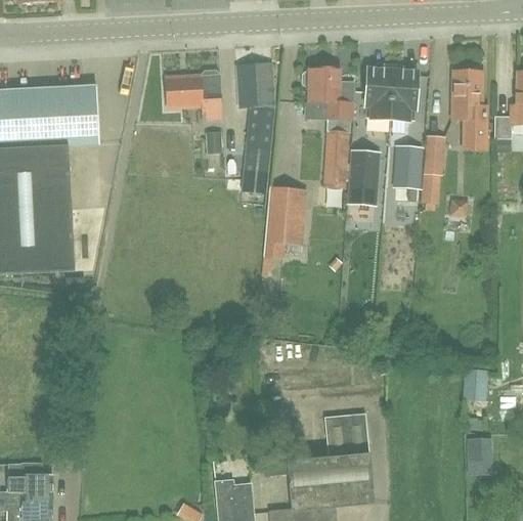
[(237,107),(250,106),(242,189),(265,192),(273,105),(270,61),(234,63),(237,107)]
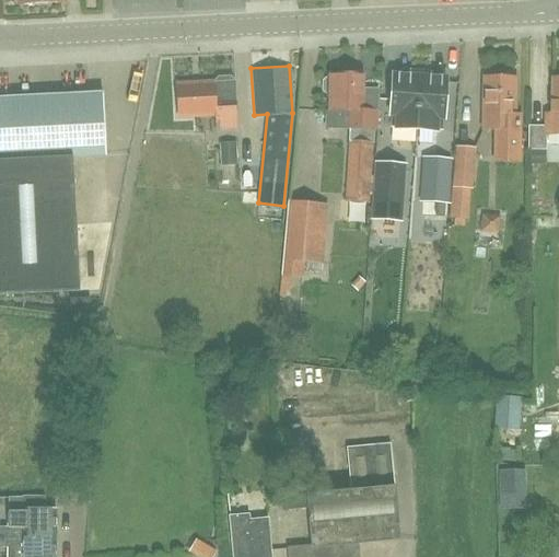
[(349,126),(372,126),(374,126),(375,109),(376,88),(362,88),(362,72),(334,71),(334,73),(327,72),(323,77),(323,86),(326,91),(326,93),(329,93),(329,109),(349,111),(349,126)]
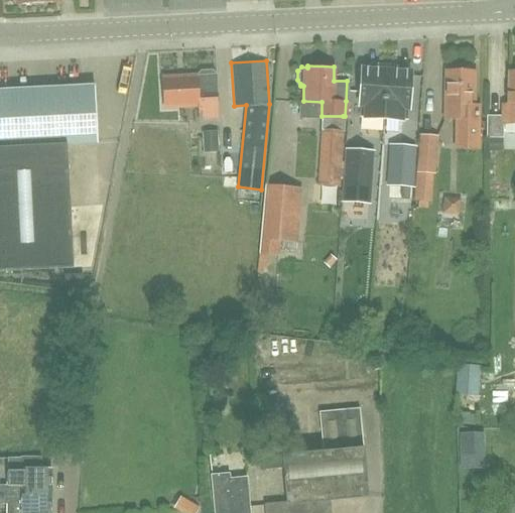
[(385,120),(387,68),(378,68),(378,72),(362,72),(362,108),(363,108),(363,120),(385,120)]
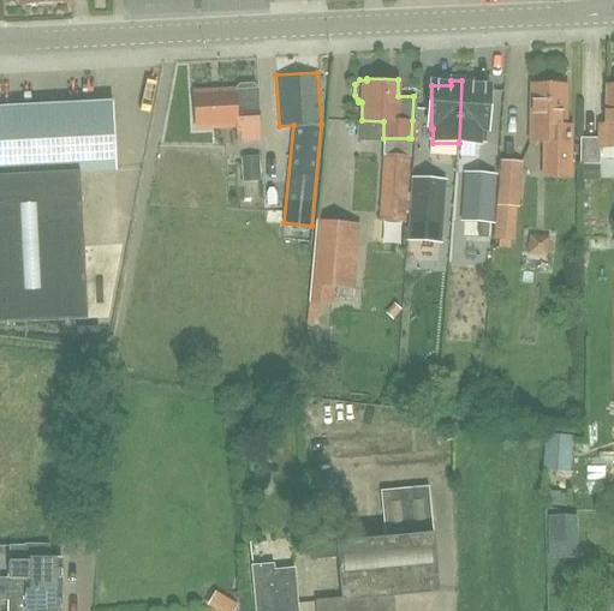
[(462,81),(459,143),(487,144),(487,130),(489,130),(489,87),(471,85),(472,81),(462,81)]
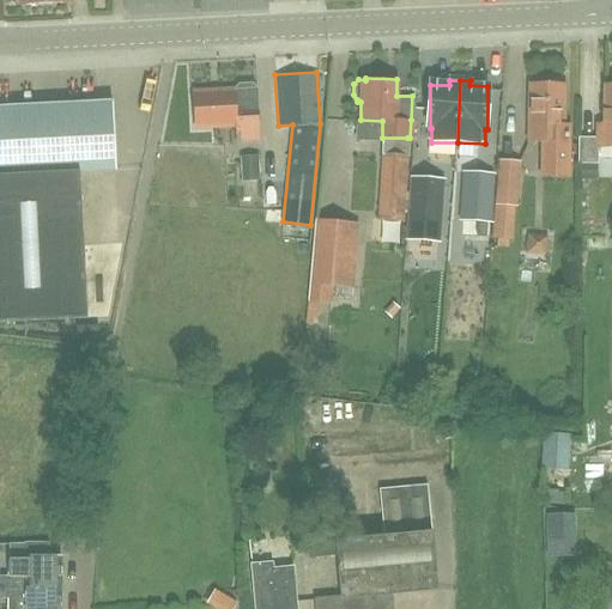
[(258,123),(256,87),(254,87),(254,85),(252,81),(238,83),(236,85),(236,89),(193,90),(194,125),(235,123),(235,125),(258,123)]
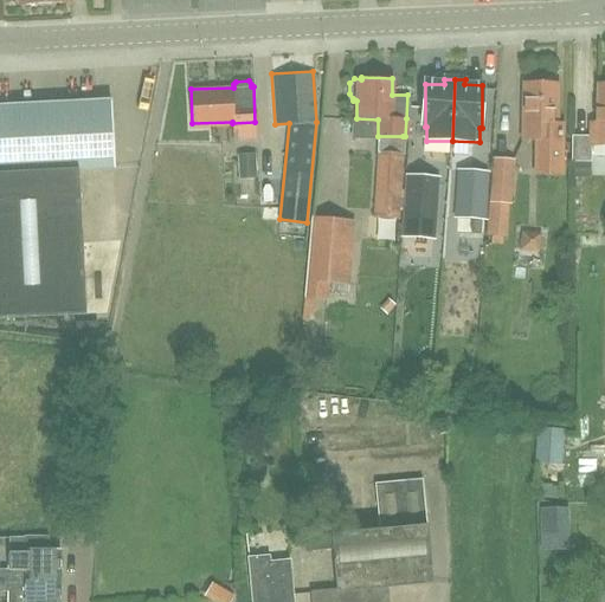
[(520,122),(520,138),(532,140),(532,173),(562,174),(564,121),(557,121),(557,82),(522,81),(522,122),(520,122)]
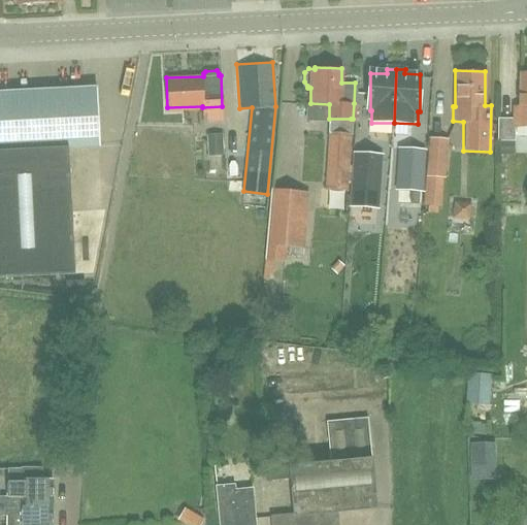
[(497,117),(497,138),(514,138),(514,126),(526,125),(526,72),(520,72),(519,106),(514,106),(514,117),(497,117)]
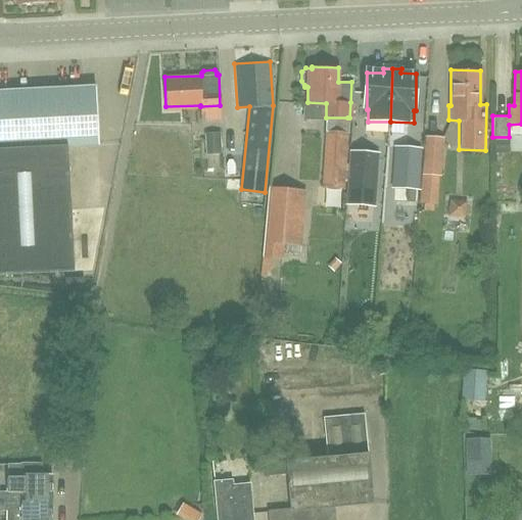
[(97,85),(0,90),(0,272),(77,268),(69,144),(100,143),(97,85)]
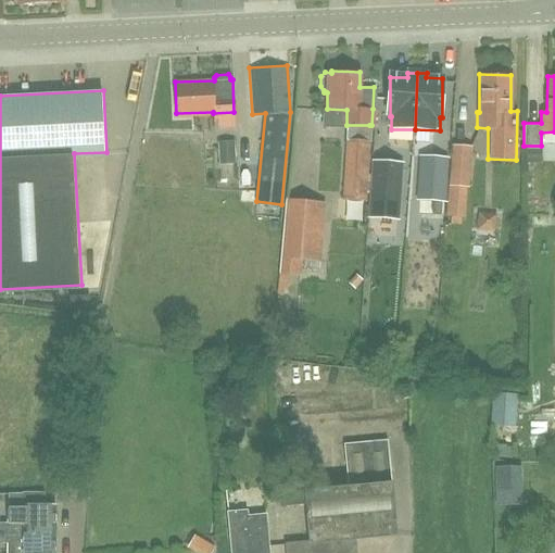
[(209,129),(206,149),(221,150),(222,130),(209,129)]
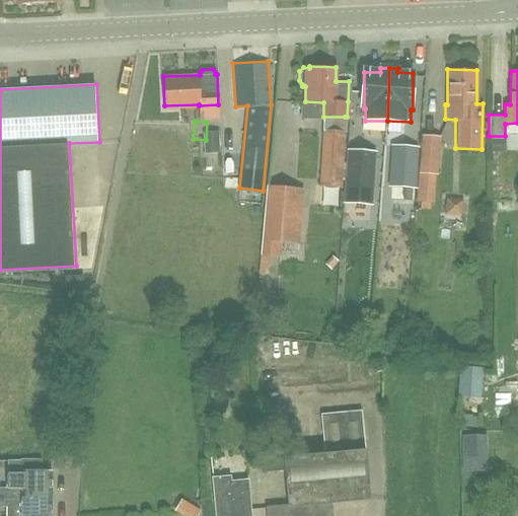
[(342,162),(344,131),(321,130),(319,161),(319,182),(341,183),(342,162)]
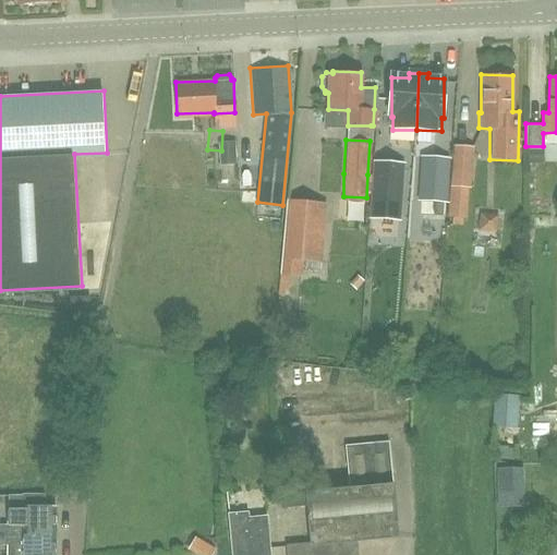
[(449,184),(450,184),(470,186),(473,145),(452,143),(449,184)]
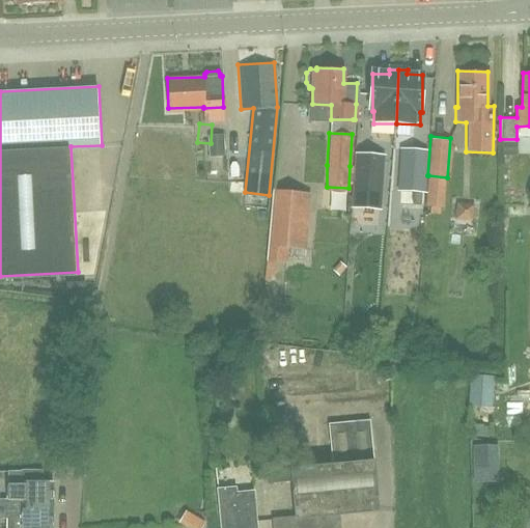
[(424,191),(427,147),(399,146),(396,189),(400,190),(398,209),(421,210),(422,191),(424,191)]
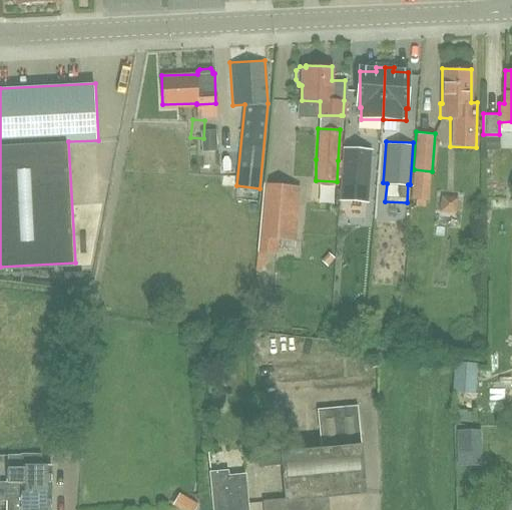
[(365,198),(369,148),(344,146),(340,197),(365,198)]
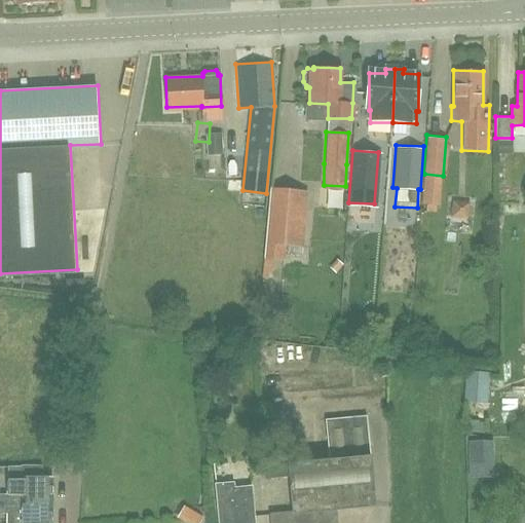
[(282,187),(269,186),(265,241),(300,245),(305,189),(282,187)]
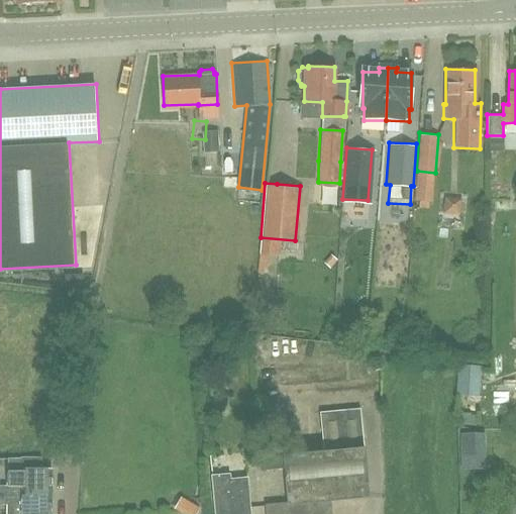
[(433,188),(434,210),(451,209),(449,187),(433,188)]
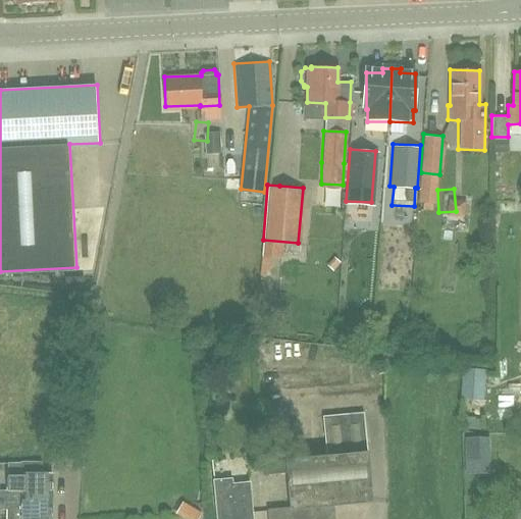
[(82,286),(82,275),(64,276),(65,287),(82,286)]
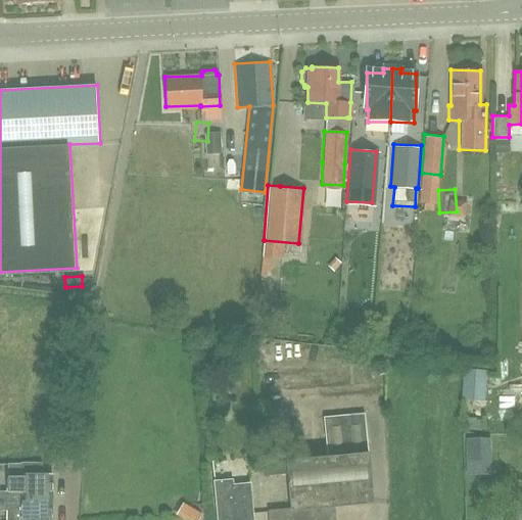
[(334,519),(333,504),(373,501),(365,411),(322,415),(326,456),(267,461),(269,474),(287,473),(290,507),(269,509),(270,519),(334,519)]
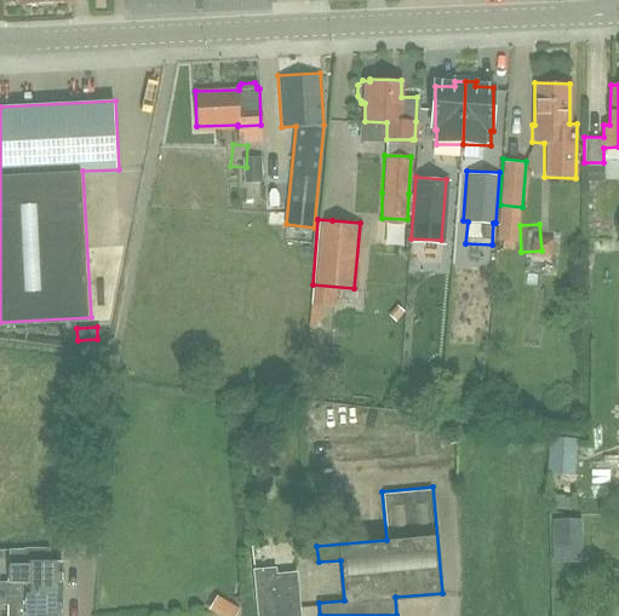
[(0,589),(61,592),(61,560),(26,560),(26,563),(9,563),(9,581),(0,580),(0,589)]
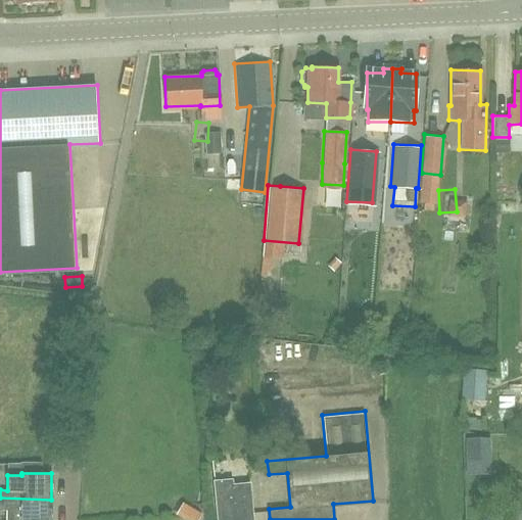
[(231,482),(231,478),(215,479),(217,519),(252,519),(249,481),(231,482)]
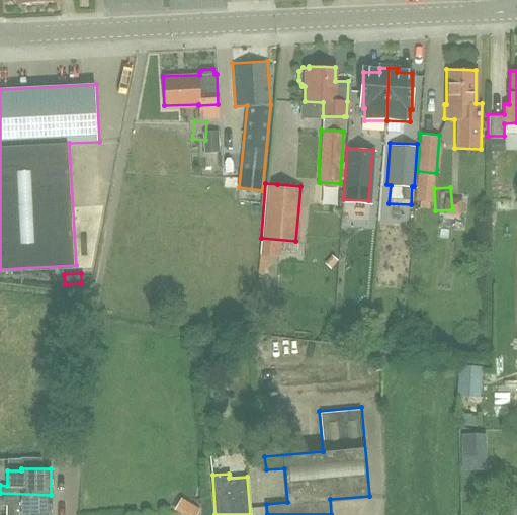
[(50,514),(51,495),(0,493),(0,503),(5,503),(5,514),(50,514)]
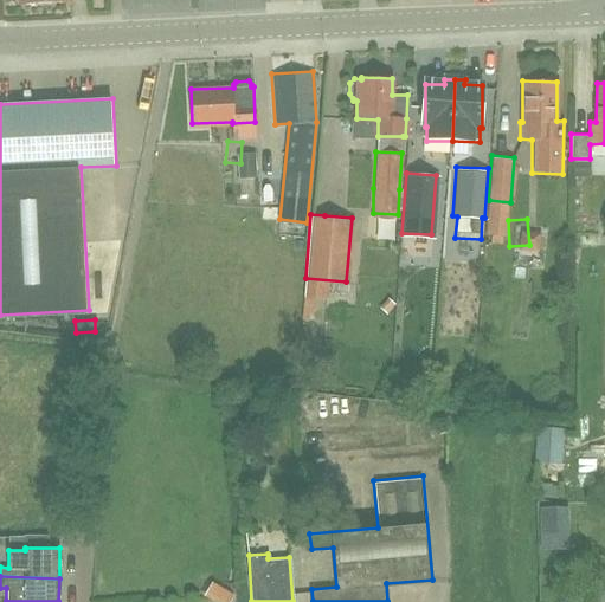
[(211,581),(203,594),(216,601),(227,601),(233,593),(211,581)]
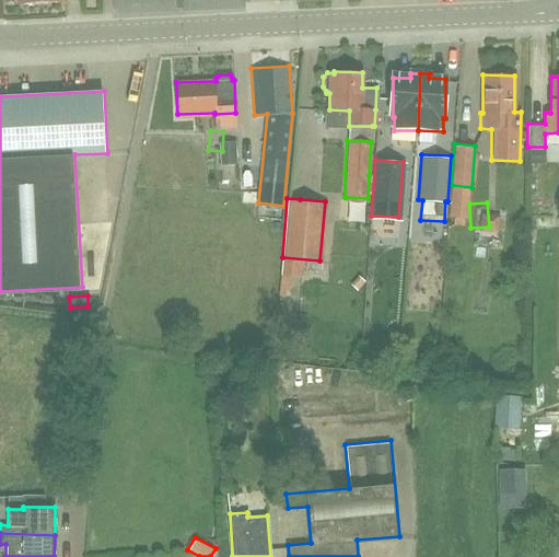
[(558,556),(558,540),(548,541),(548,556),(558,556)]
